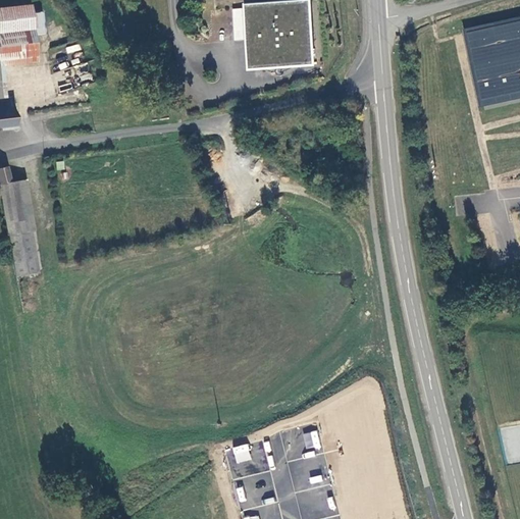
[(283,3),(283,0),(268,1),(268,4),(246,6),(250,66),(258,65),(263,68),(266,69),(268,70),(272,71),(277,71),(280,70),(284,69),(288,68),(291,66),(295,63),(310,62),(306,2),(283,3)]
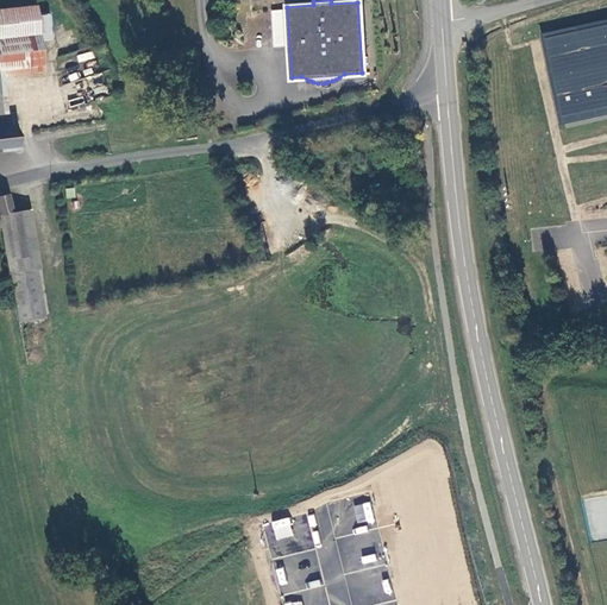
[(0,62),(38,58),(32,5),(0,8),(0,62)]
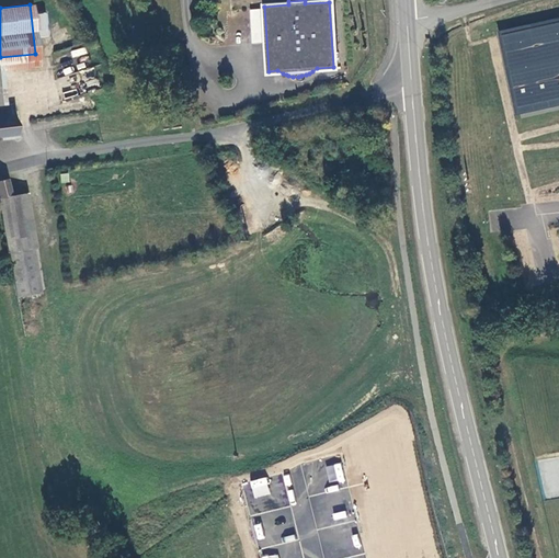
[(558,15),(528,23),(534,45),(538,45),(539,50),(506,58),(517,104),(558,95),(558,15)]
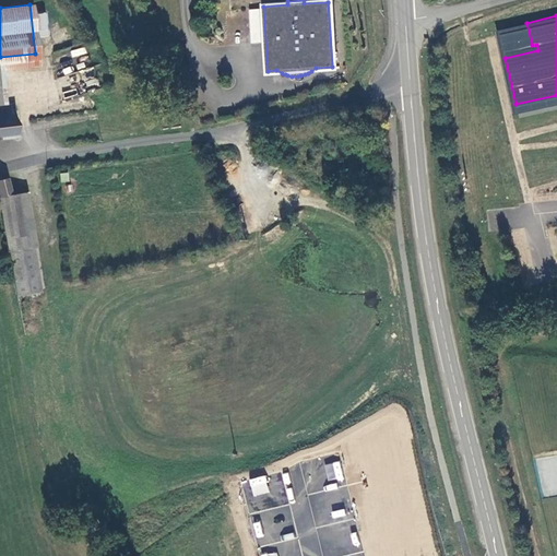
[(532,45),(526,23),(494,30),(512,110),(556,101),(556,95),(516,104),(505,58),(537,50),(536,45),(532,45)]
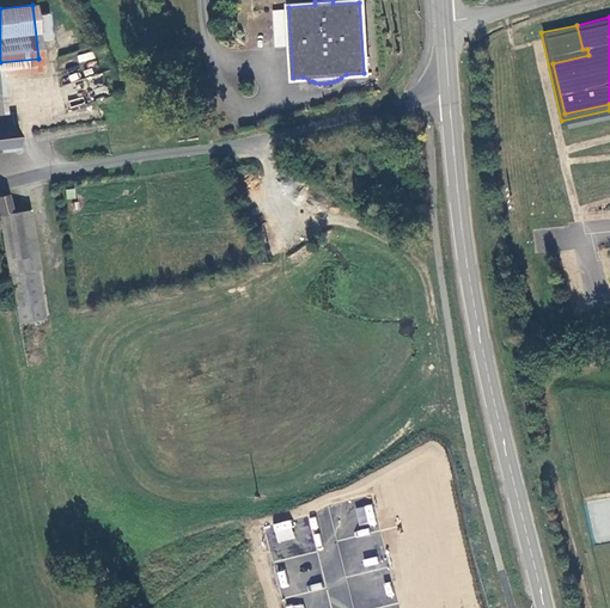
[(0,121),(11,120),(10,110),(0,111),(0,121)]
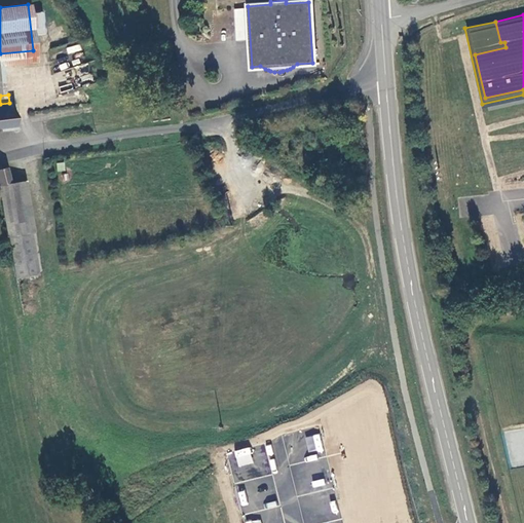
[(0,127),(10,126),(9,103),(0,104),(0,127)]
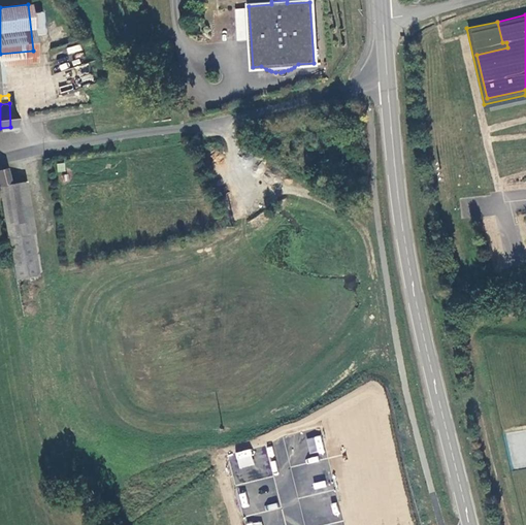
[(0,184),(8,182),(4,166),(0,167),(0,184)]
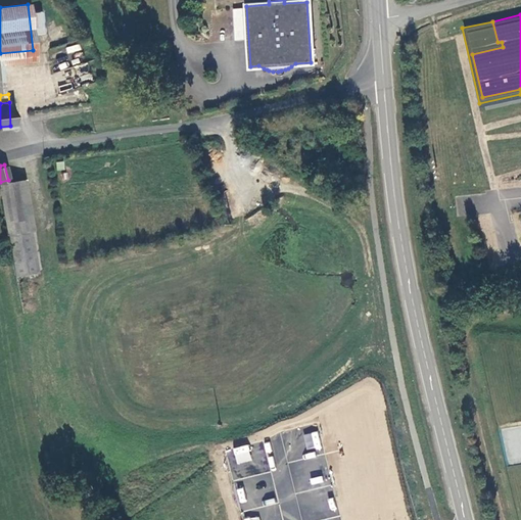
[(0,209),(1,217),(5,233),(6,233),(13,275),(33,272),(16,179),(8,180),(0,182),(0,209)]
